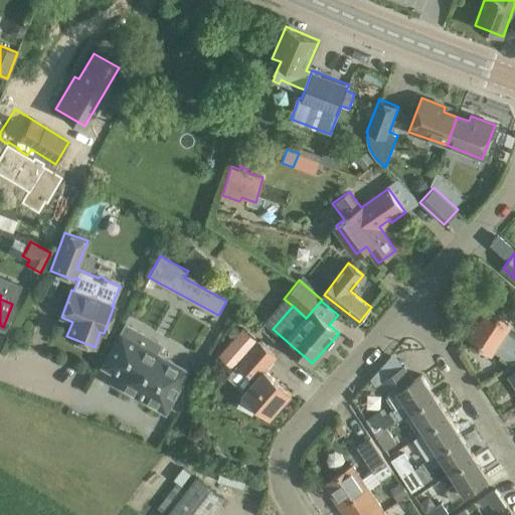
[(514,319),(513,318),(510,322),(489,308),(470,338),(491,352),(493,350),(501,355),(500,357),(511,364),(514,361),(514,319)]
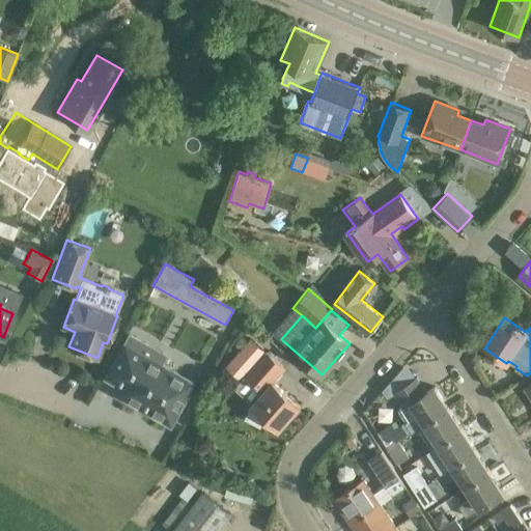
[(169,424),(192,383),(156,362),(161,354),(126,334),(103,376),(120,386),(115,394),(169,424)]
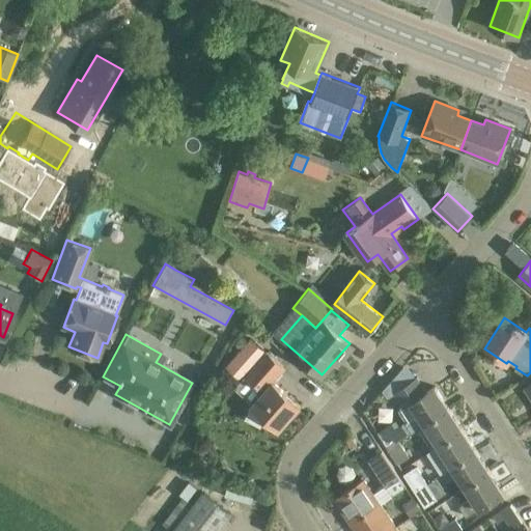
[(266,352),(250,339),(226,366),(241,380),(244,375),(266,352)]
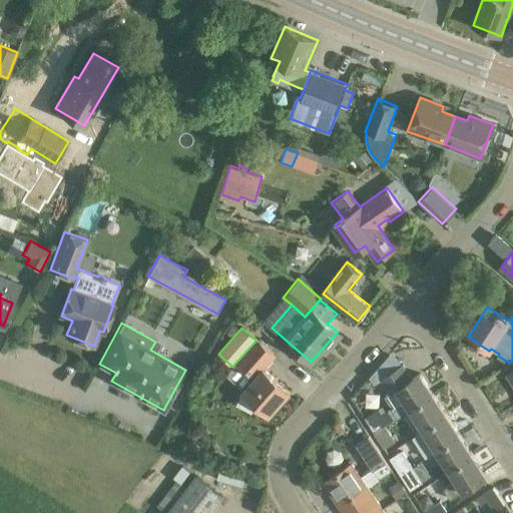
[(291,392),(265,370),(277,356),(258,339),(257,340),(235,363),(254,379),(243,392),(236,404),(251,413),(259,405),(271,415),(291,392)]
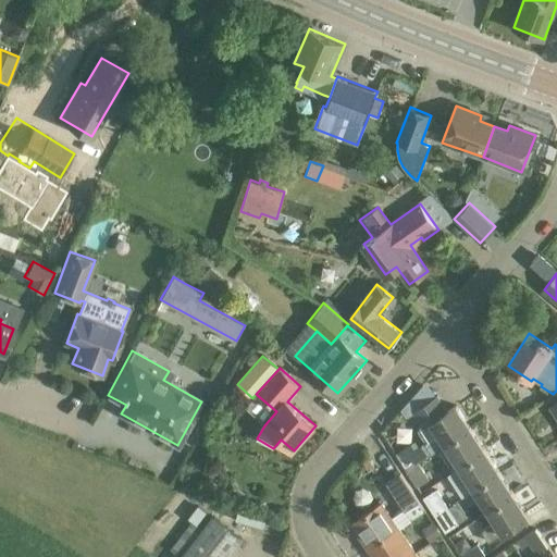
[(415,411),(422,423),(418,426),(418,431),(432,454),(445,445),(446,446),(471,429),(457,406),(447,412),(437,396),(415,411)]
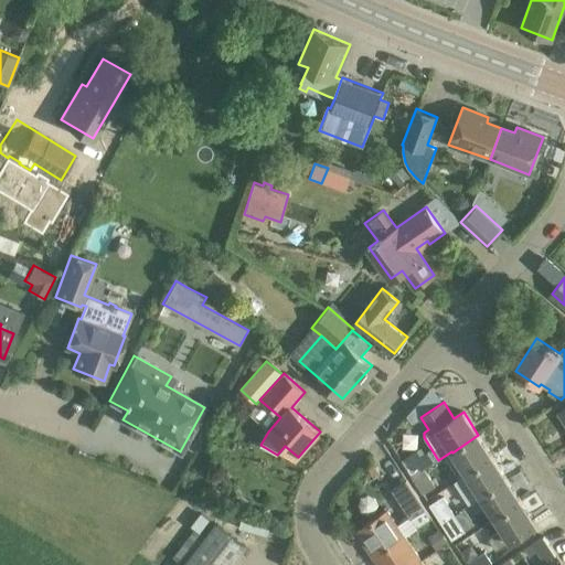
[(478,435),(452,452),(466,473),(454,481),(455,482),(492,458),(478,435)]
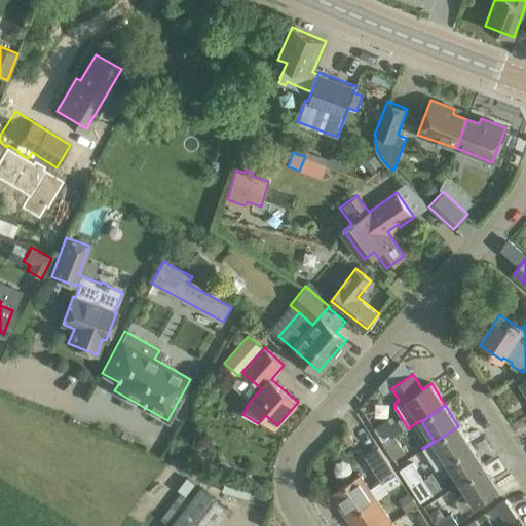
[(448,462),(473,447),(458,426),(423,449),(436,468),(447,461),(448,462)]
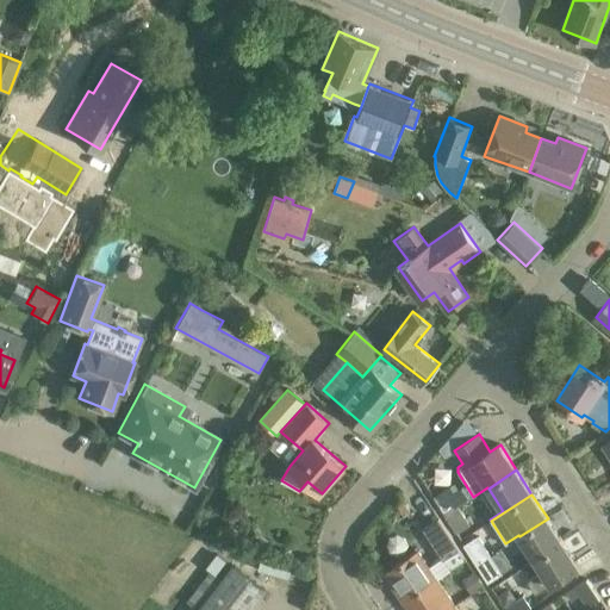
[(458,506),(443,516),(456,534),(470,524),(458,506)]
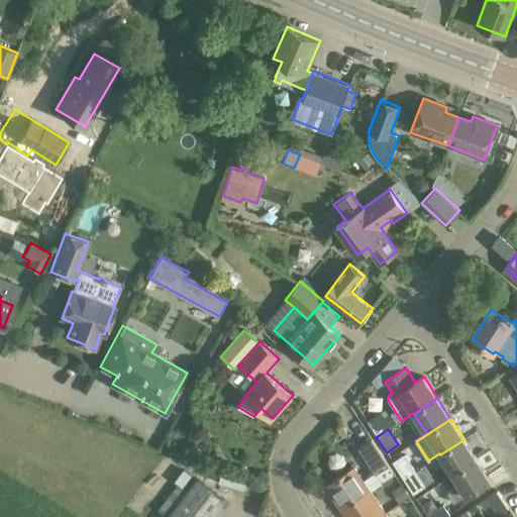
[(389,467),(372,439),(358,447),(376,475),(389,467)]
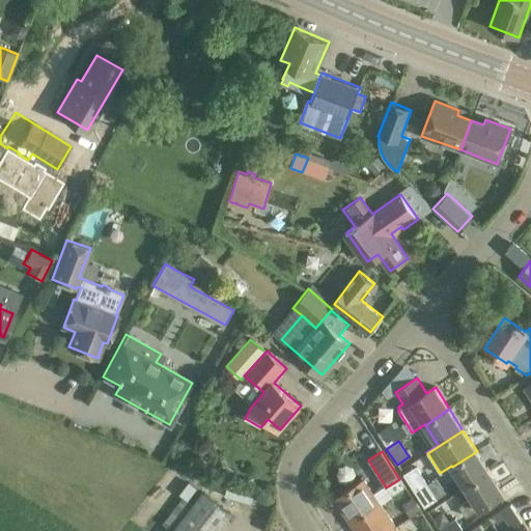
[(477,451),(452,467),(466,487),(491,472),(477,451)]
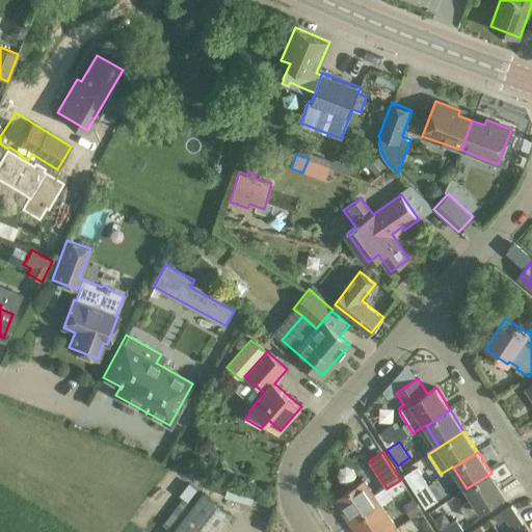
[(208,468),(200,458),(191,466),(198,475),(208,468)]
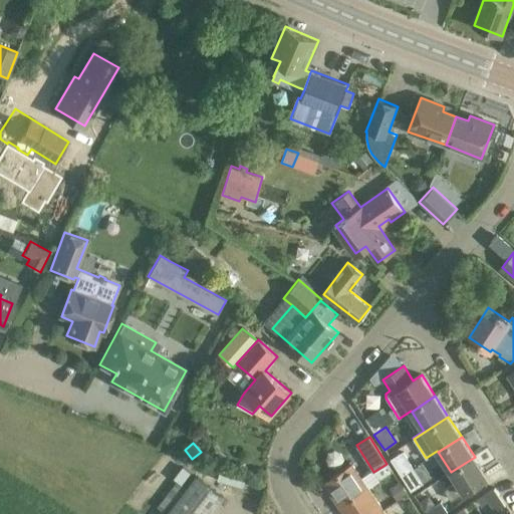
[(401,476),(413,469),(402,452),(390,460),(401,476)]
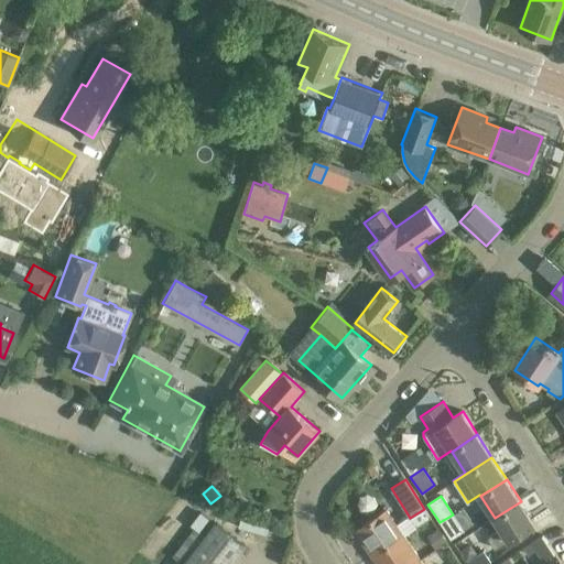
[(521,501),(495,518),(501,528),(487,538),(496,550),(535,523),(521,501)]
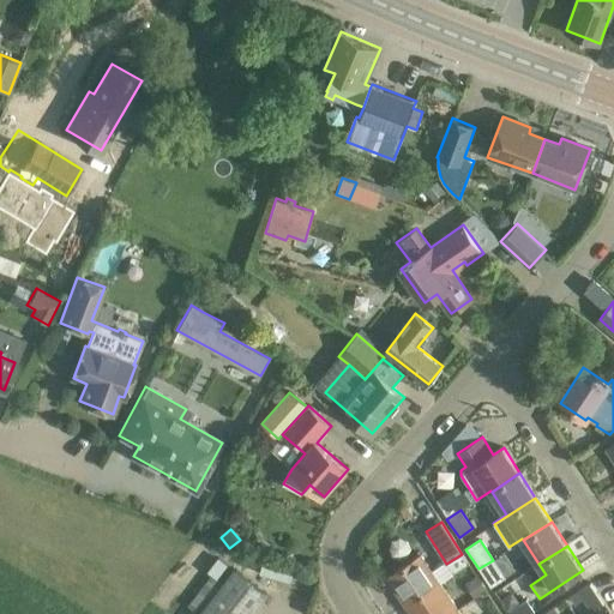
[(386,577),(405,606),(439,583),(421,554),(386,577)]
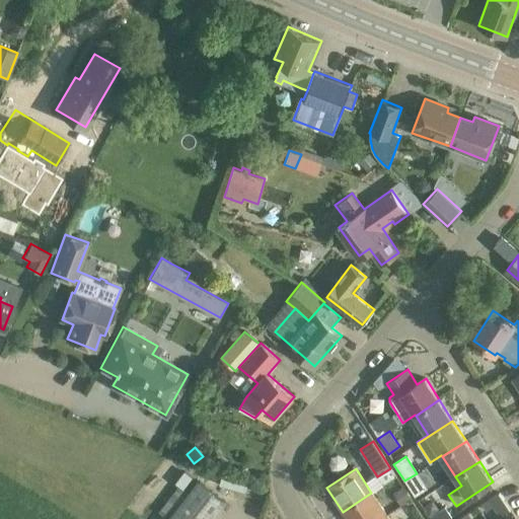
[(417,473),(404,480),(415,496),(426,488),(417,473)]
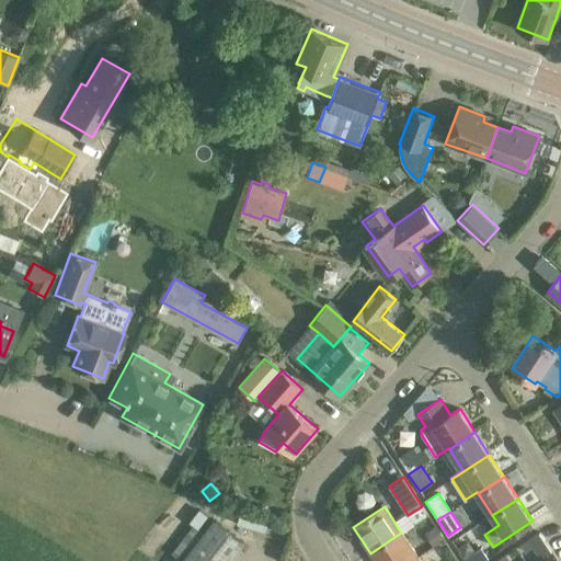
[(180,560),(231,560),(245,544),(214,518),(204,531),(195,525),(172,554),(180,560)]
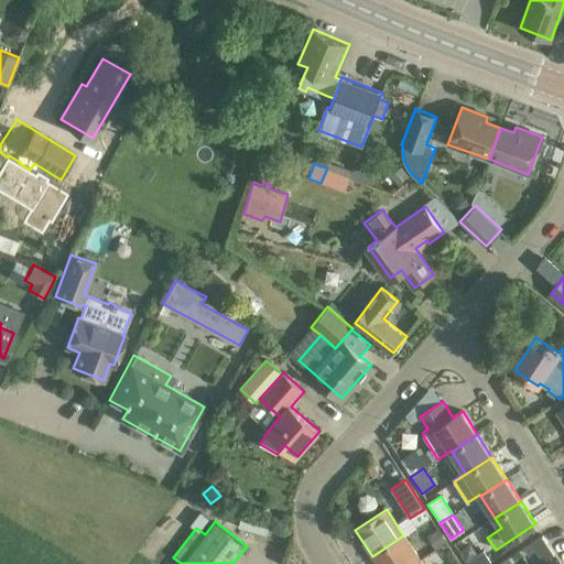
[(437,548),(445,542),(436,530),(429,534),(437,548)]
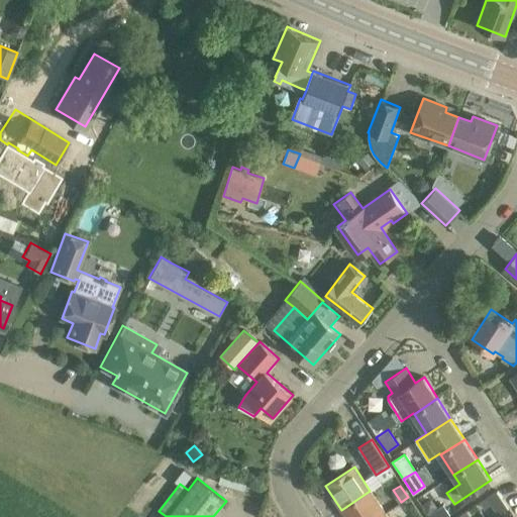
[(341,510),(345,516),(381,516),(386,514),(370,491),(341,510)]
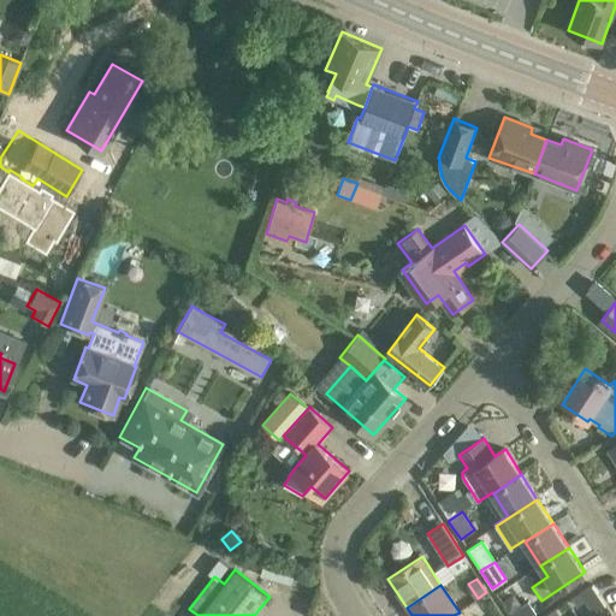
[(592,585),(572,598),(578,608),(585,602),(593,614),(605,605),(592,585)]
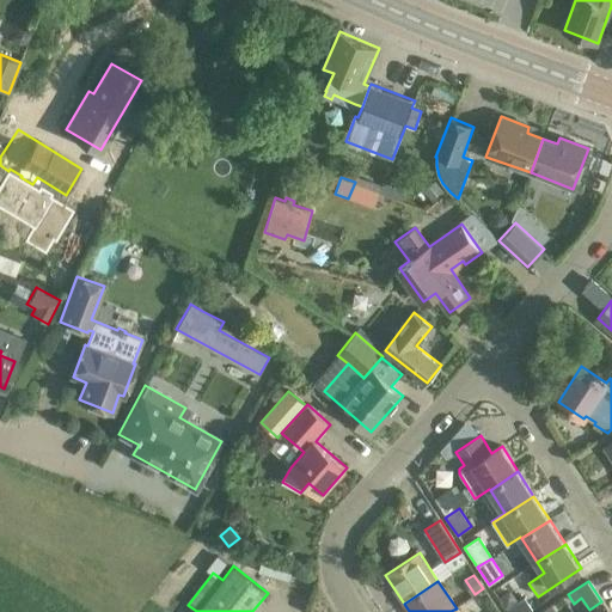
[(510,587),(496,597),(507,611),(527,611),(533,609),(524,595),(518,599),(510,587)]
